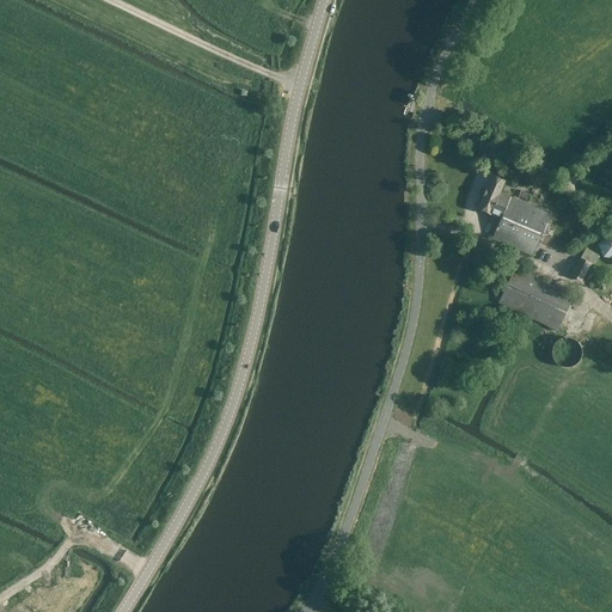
[(501,194),(506,182),(493,176),(478,209),(501,219),(493,239),(532,256),(551,214),(501,194)]
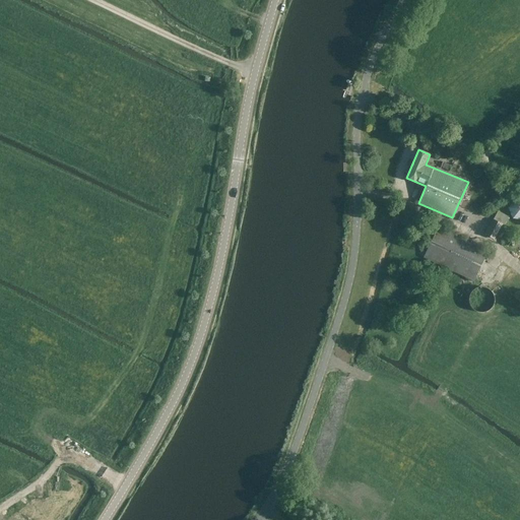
[(444,163),(442,168),(449,171),(451,166),(444,163)]
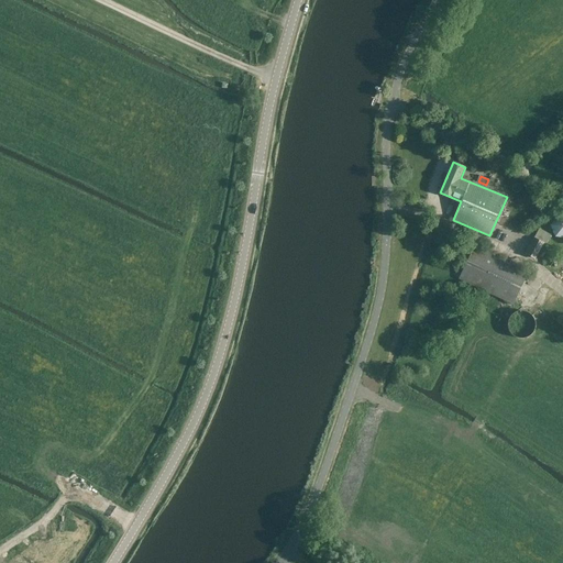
[(550,228),(562,236),(562,213),(560,212),(550,228)]
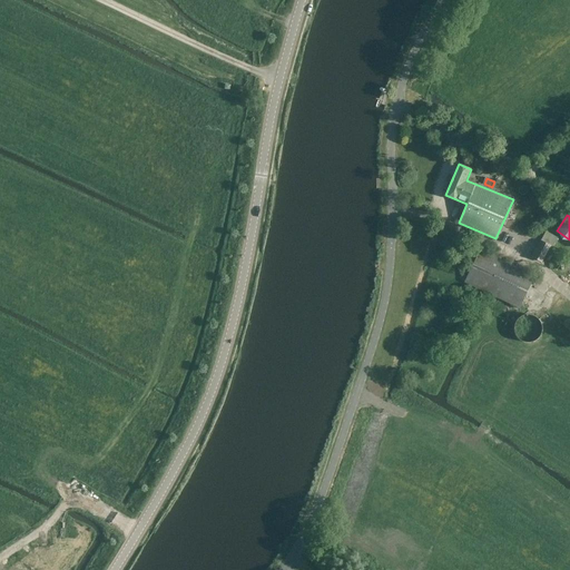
[(540,241),(531,257),(541,263),(551,246),(540,241)]
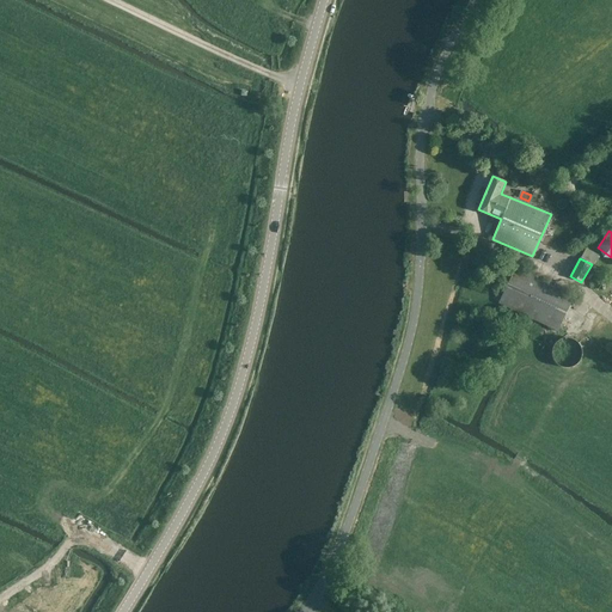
[(558,331),(574,297),(515,269),(499,303),(558,331)]
